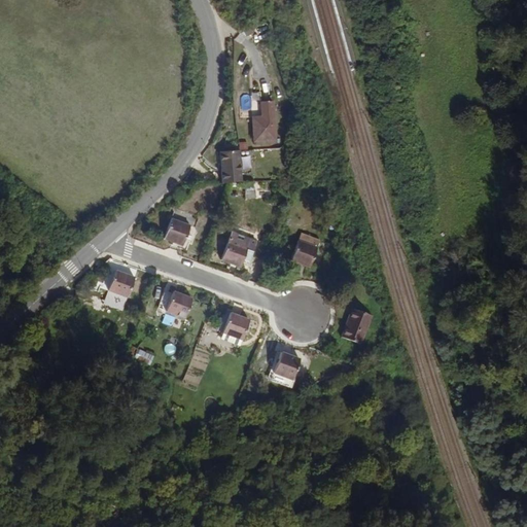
[(276,140),(275,102),(262,102),(262,117),(253,117),(254,145),(265,144),(265,141),(276,140)]
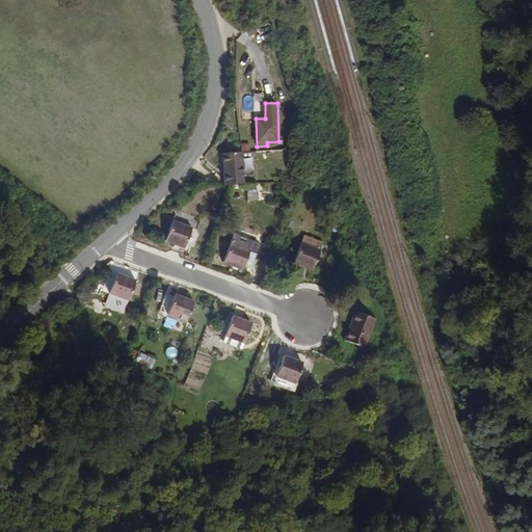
[(244,152),(241,152),(222,153),(223,185),(245,184),(244,152)]
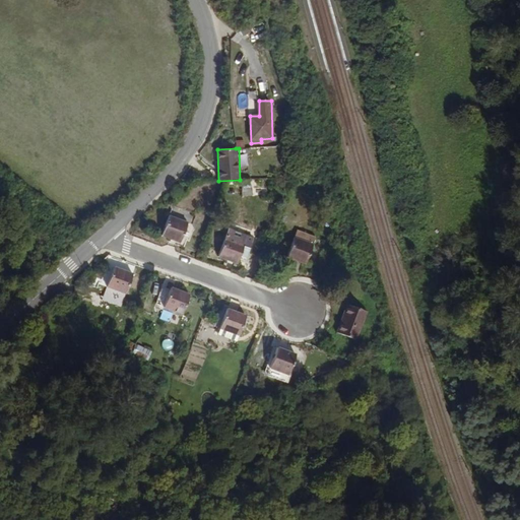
[(181,243),(189,221),(170,214),(161,236),(181,243)]
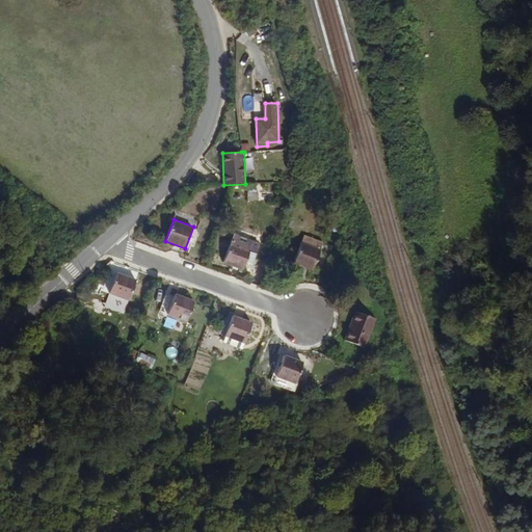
[(251,264),(260,242),(235,234),(224,263),(243,269),(245,262),(251,264)]
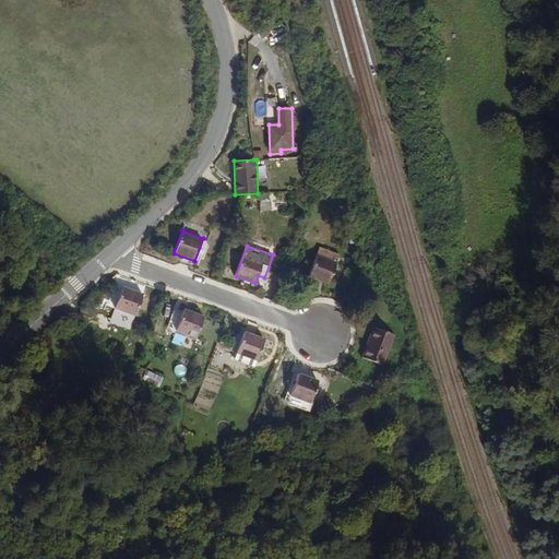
[(328,283),(336,261),(318,253),(309,275),(328,283)]
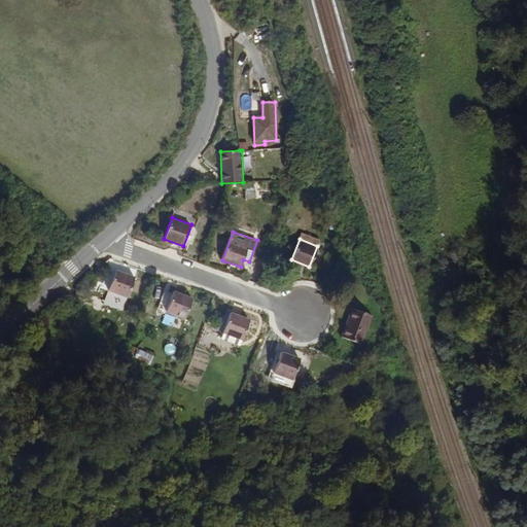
[(129,297),(136,276),(116,269),(109,290),(129,297)]
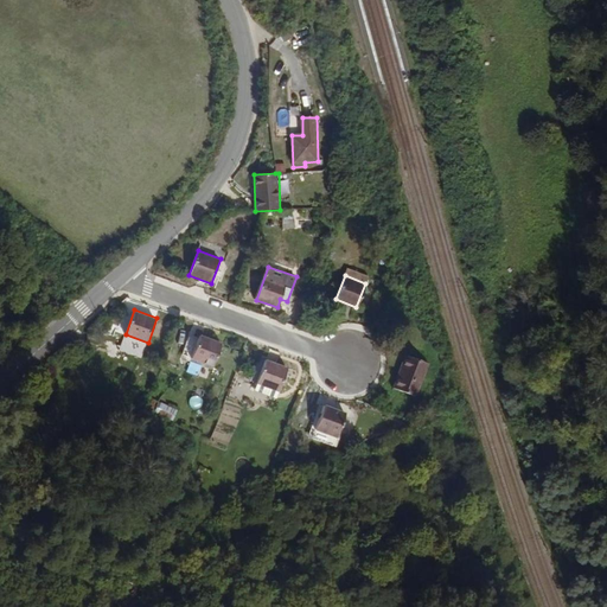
[(213,368),(223,343),(200,334),(191,358),(213,368)]
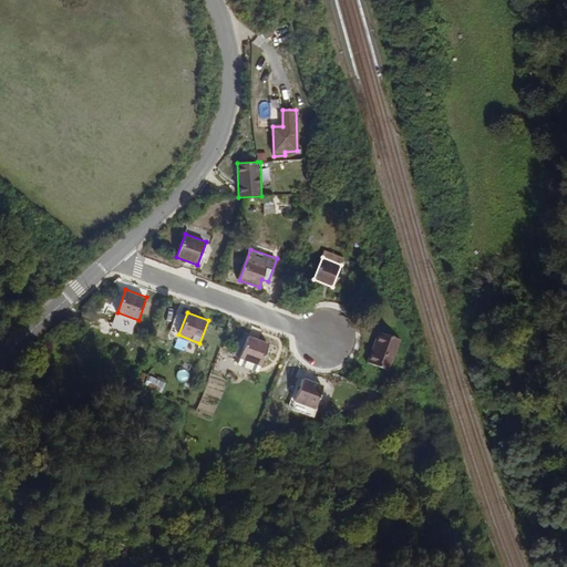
[(389,372),(401,340),(377,331),(364,363),(389,372)]
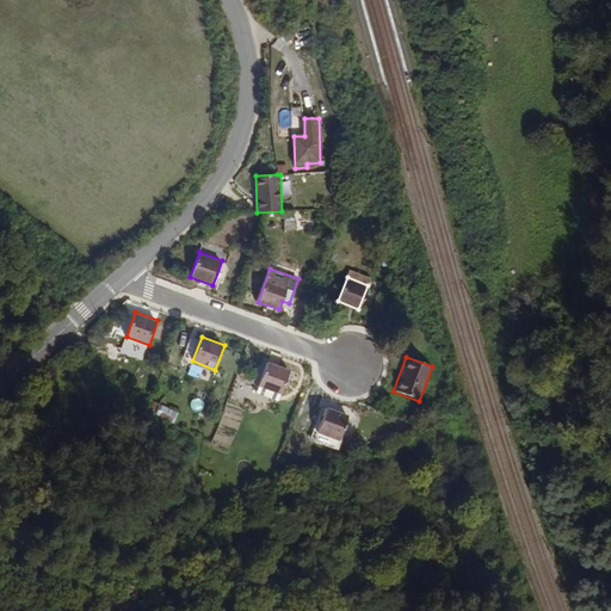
[(282,394),(290,370),(267,362),(259,386),(282,394)]
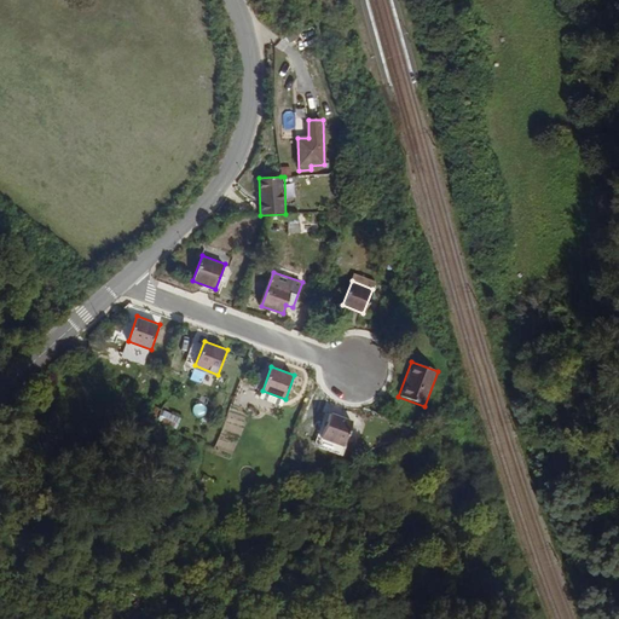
[(346,445),(354,421),(329,411),(319,435),(346,445)]
